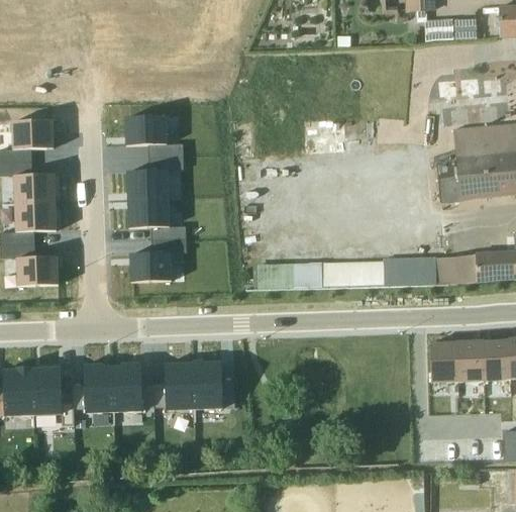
[(381,0),(382,12),(397,11),(397,5),(389,5),(388,0),(381,0)]
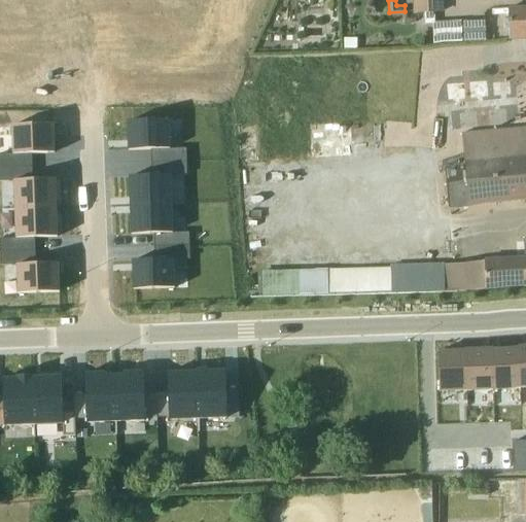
[(412,0),(413,11),(444,10),(444,0),(412,0)]
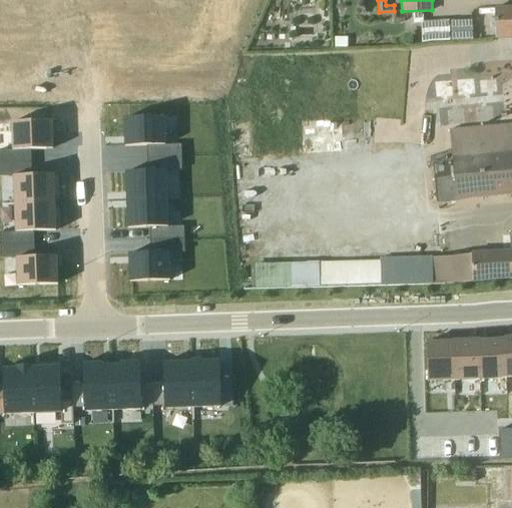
[(511,7),(495,9),(497,37),(511,36),(511,7)]
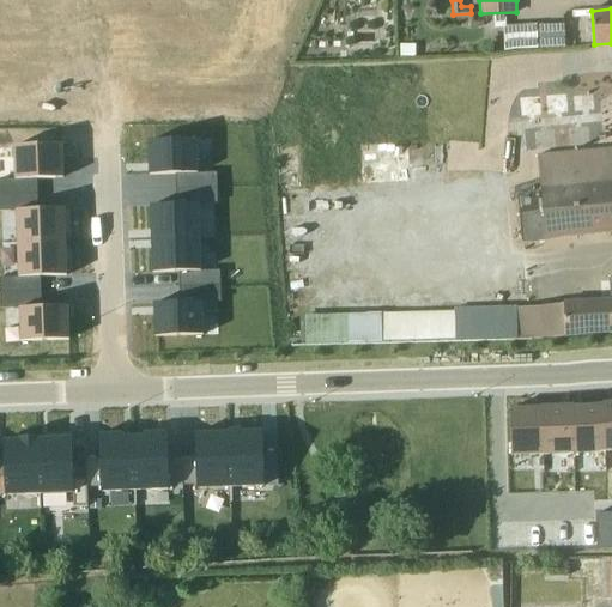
[(539,47),(564,46),(563,25),(538,25),(537,23),(507,24),(506,13),(494,13),(495,25),(503,26),(504,49),(538,48),(539,47)]
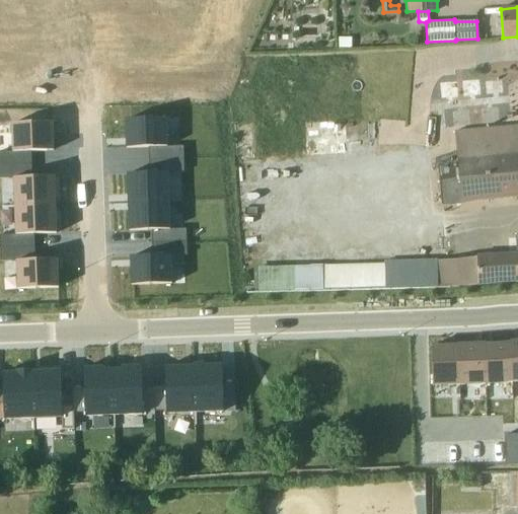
[(166,116),(126,117),(127,145),(167,144),(166,116)]
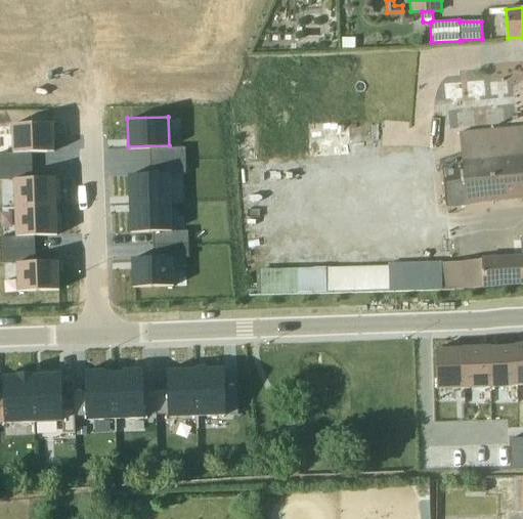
[(53,120),(12,122),(13,150),(54,148),(53,120)]
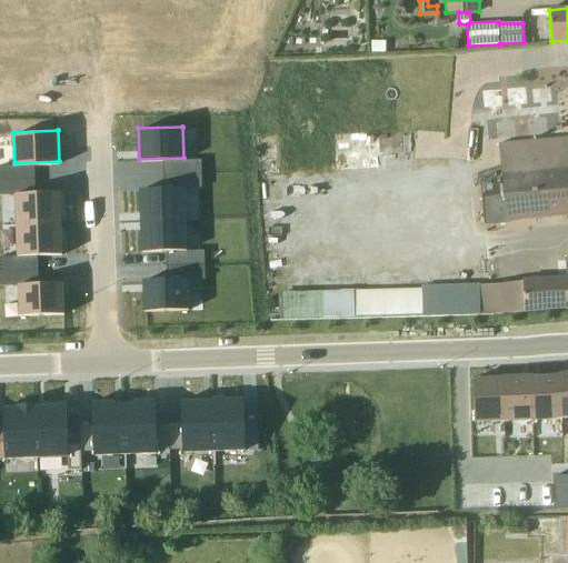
[(542,218),(567,214),(567,136),(499,142),(501,176),(480,178),(485,221),(542,218)]
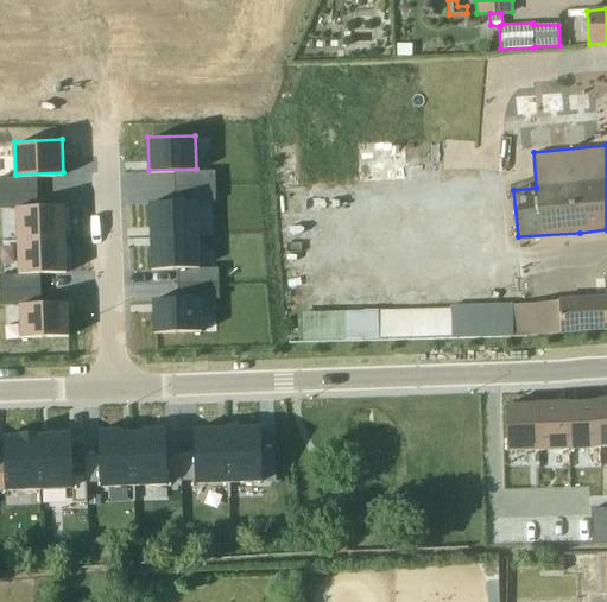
[(197,233),(196,198),(150,201),(151,234),(197,233)]
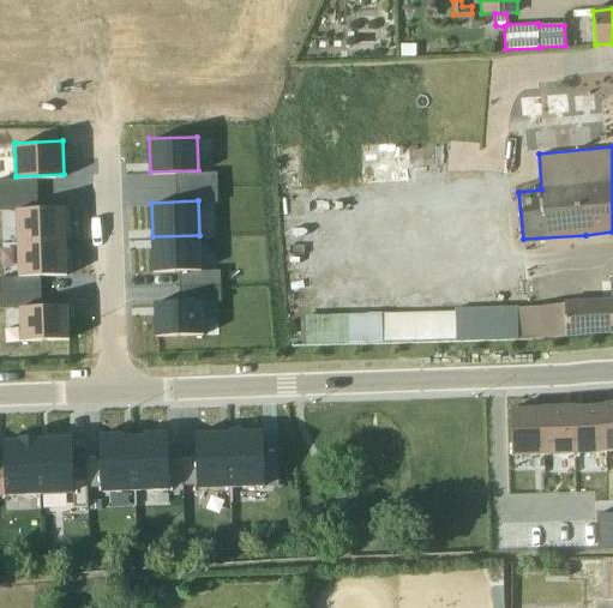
[(64,205),(17,206),(18,240),(66,239),(64,205)]
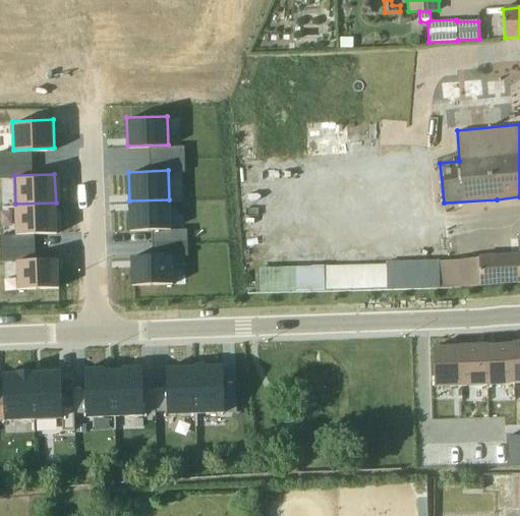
[(169,199),(129,201),(130,229),(170,227),(169,199)]
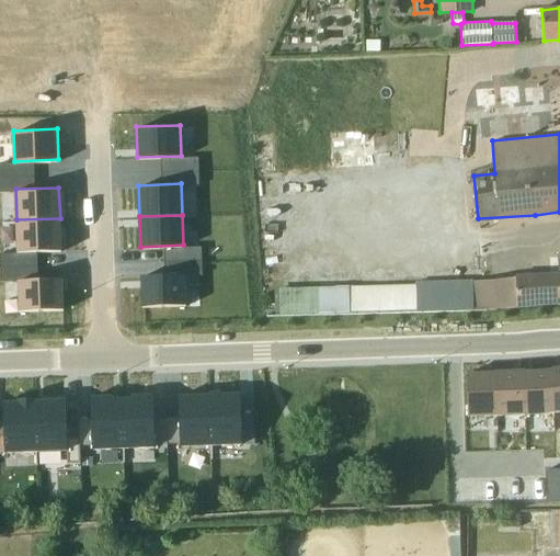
[(60,218),(16,219),(16,251),(60,249),(60,218)]
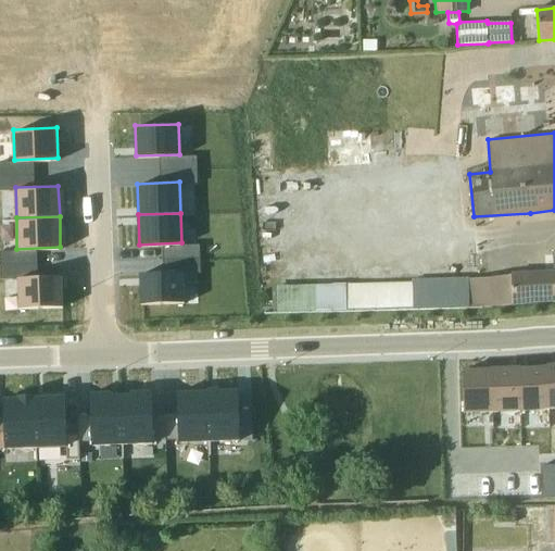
[(554,268),(512,272),(513,303),(554,300),(554,268)]
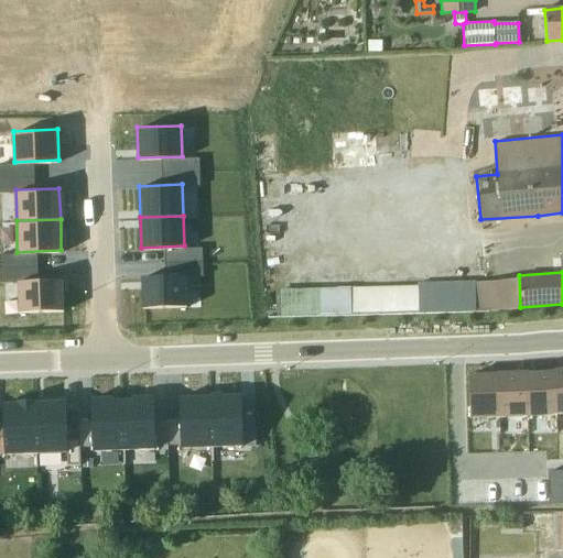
[(185,274),(142,275),(143,306),(186,305),(185,274)]
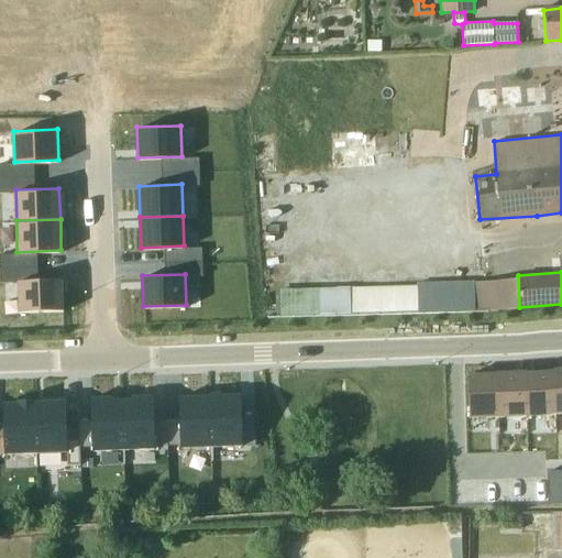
[(488,309),(519,307),(517,277),(417,280),(416,283),(275,287),(276,313),(488,309)]
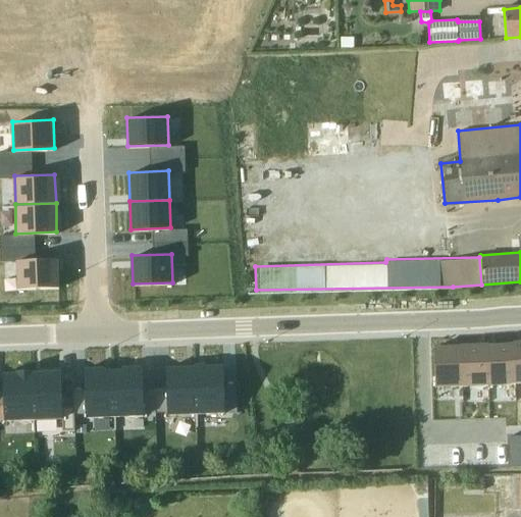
[(57,258),(17,259),(17,288),(59,287),(57,258)]
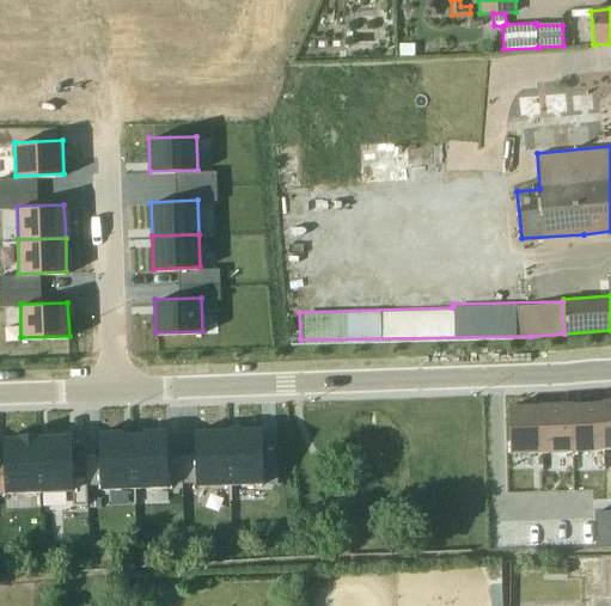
[(573,450),(604,448),(603,402),(572,403),(573,450)]
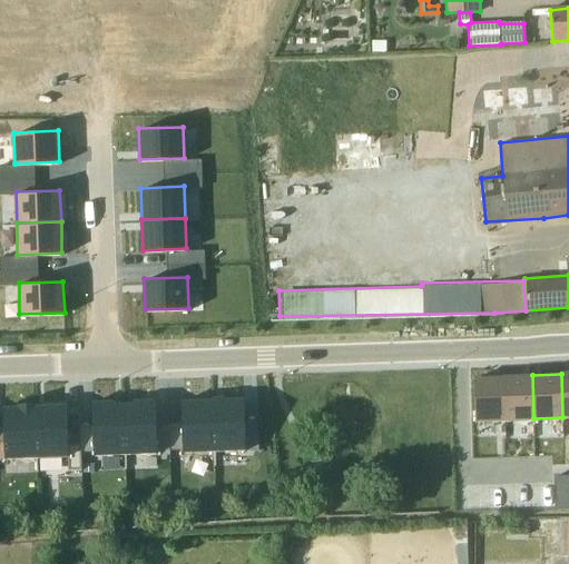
[(476,421),(504,419),(503,375),(474,376),(476,421)]
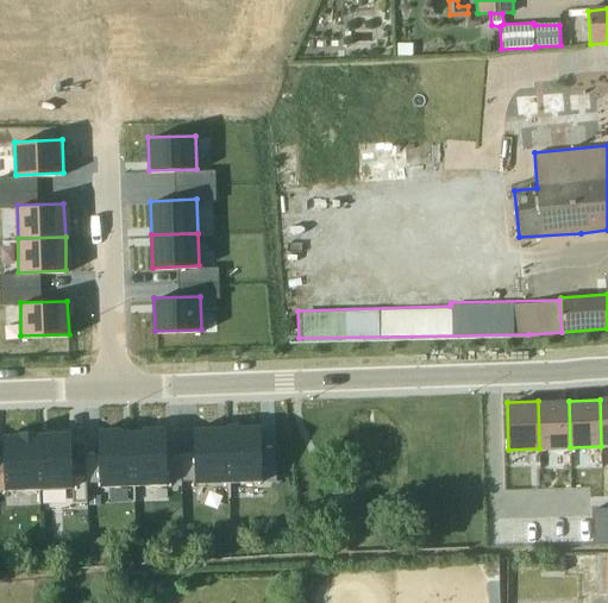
[(539,448),(570,447),(569,401),(538,401),(539,448)]
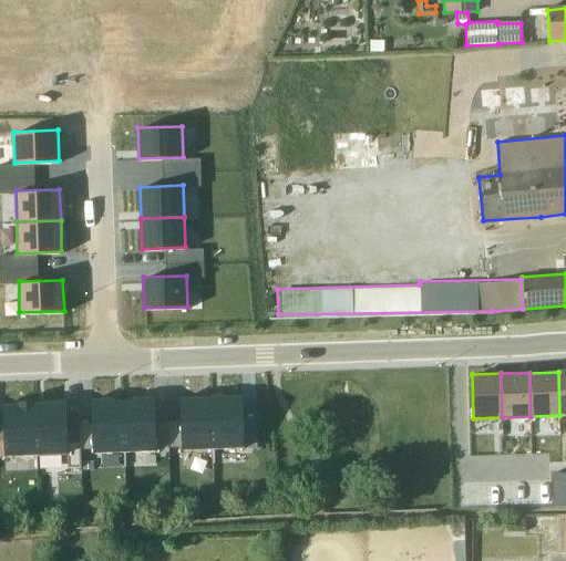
[(224,394),(212,394),(212,396),(214,447),(245,447),(243,395),(224,396),(224,394)]
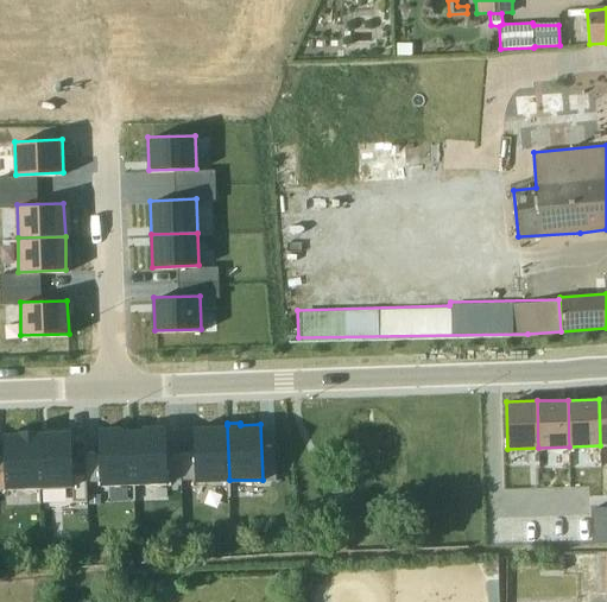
[(141,429),(132,430),(134,483),(168,482),(165,425),(141,426),(141,429)]
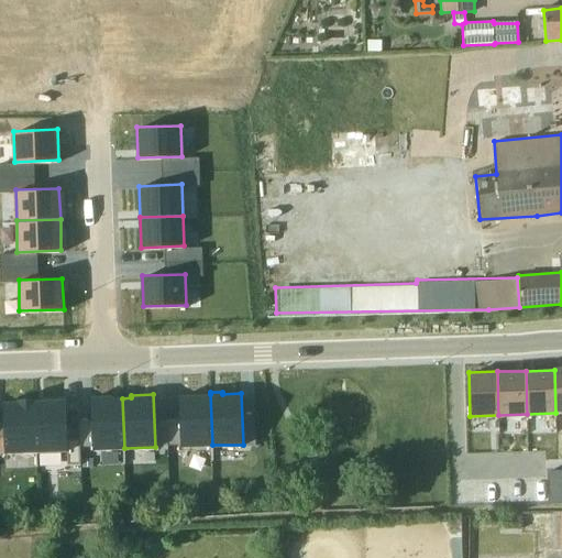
[(210,394),(179,395),(180,446),(212,445),(210,394)]
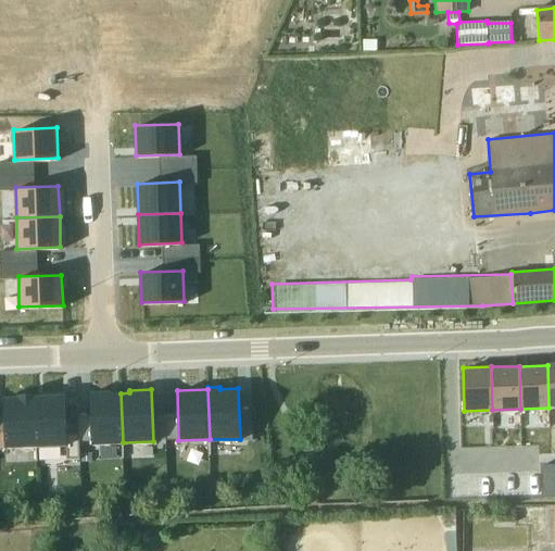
[(112,390),(90,391),(92,443),(123,442),(121,393),(112,393),(112,390)]
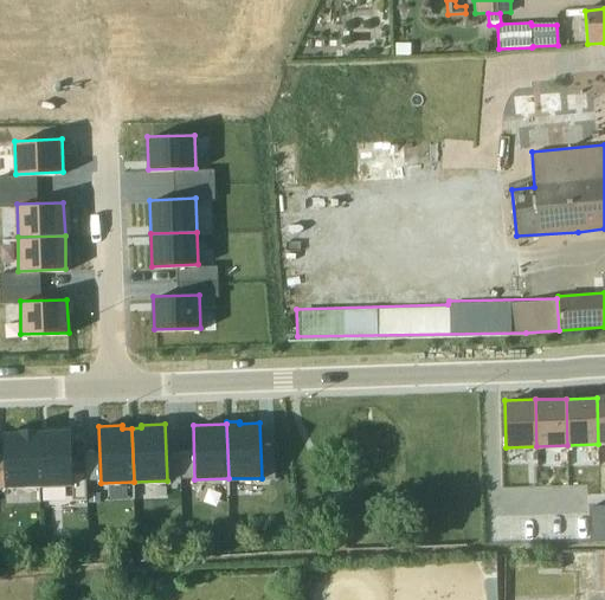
[(19,431),(4,432),(6,486),(39,485),(38,431),(38,428),(19,428),(19,431)]
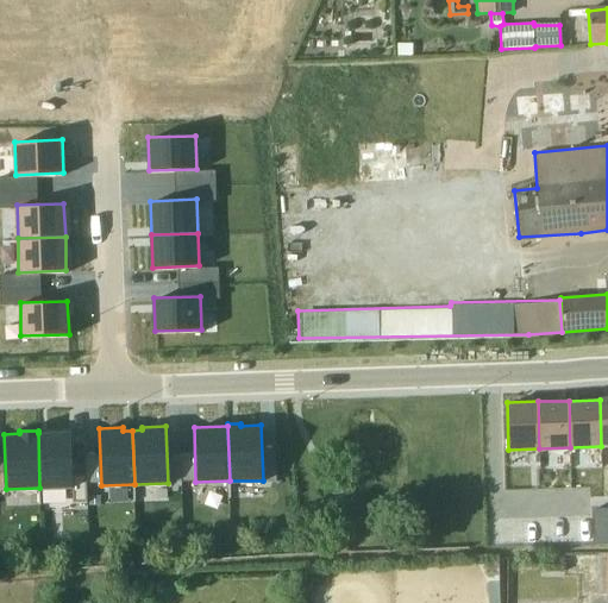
[(70,432),(38,433),(39,488),(73,487),(70,432)]
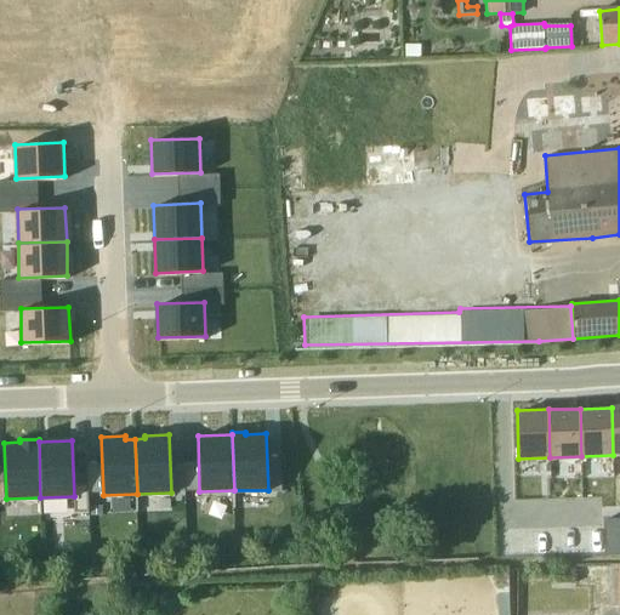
[(510,614),(508,570),(485,571),(498,591),(499,614),(510,614)]
